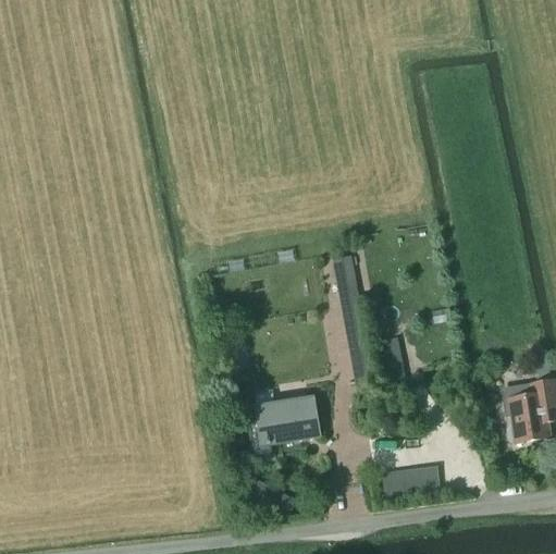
[(350,256),(337,258),(345,299),(358,296),(350,256)]
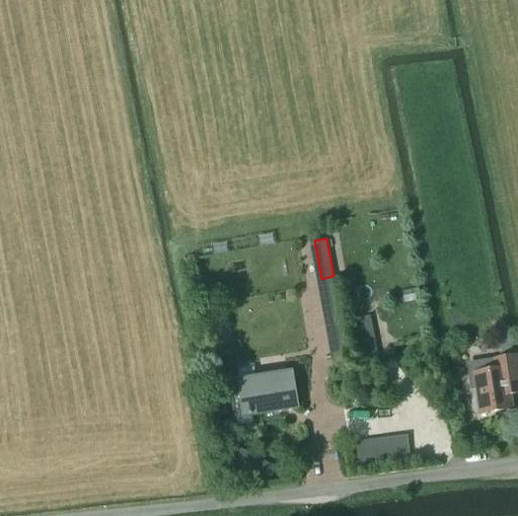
[(475,395),(472,399),(473,408),(477,411),(481,411),(482,413),(512,408),(510,394),(517,392),(517,355),(513,356),(509,326),(495,329),(496,334),(499,358),(497,358),(497,362),(489,364),(486,367),(487,371),(474,372),(478,395),(475,395)]
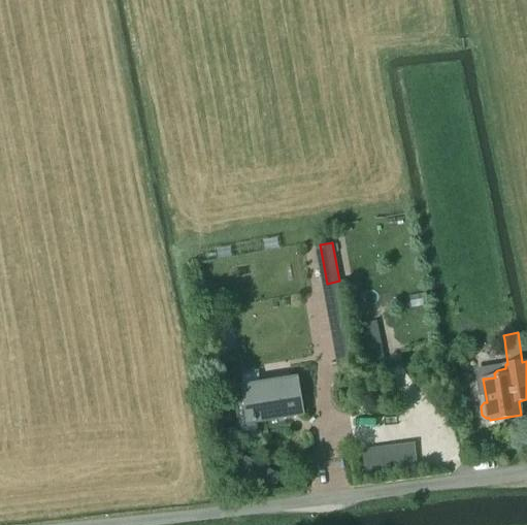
[(351,341),(334,345),(338,369),(355,367),(351,341)]
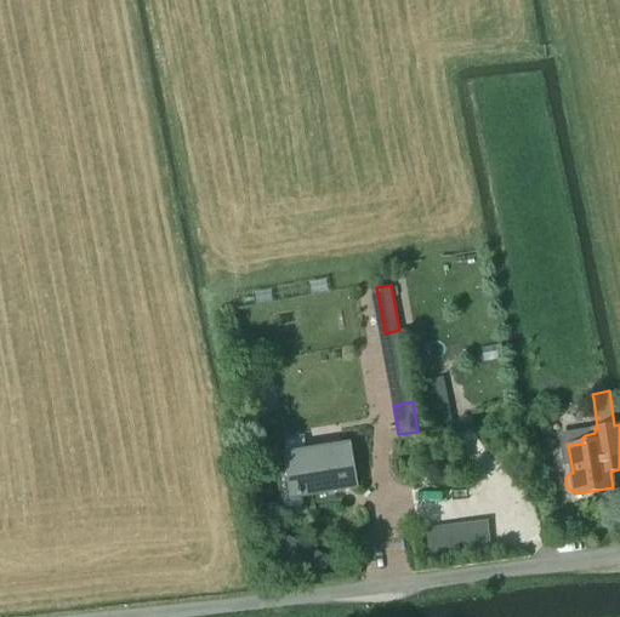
[(289,472),(280,473),(286,503),(305,501),(303,493),(356,485),(350,444),(306,451),(303,435),(283,438),(285,453),(289,472)]
